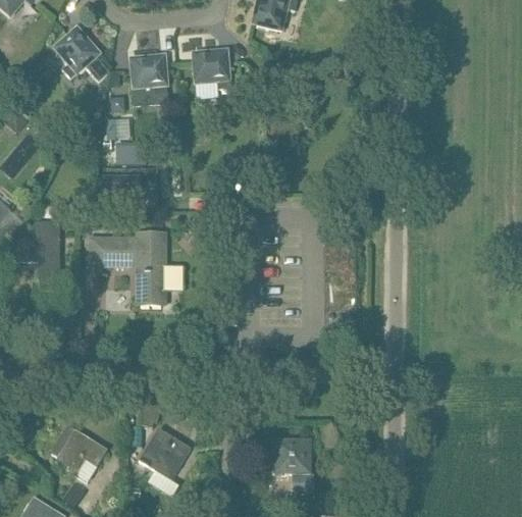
[(0,0),(0,6),(9,15),(22,0),(27,0),(31,4),(34,0),(0,0)]
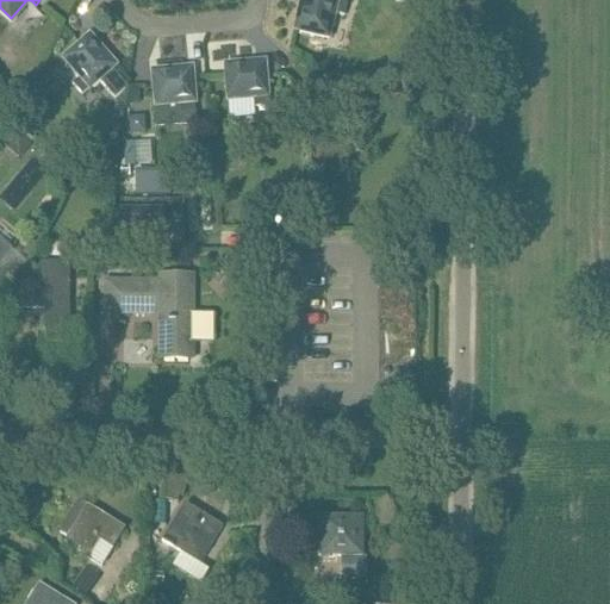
[(300,0),(294,25),(329,35),(335,10),(344,12),(348,0),(300,0)]
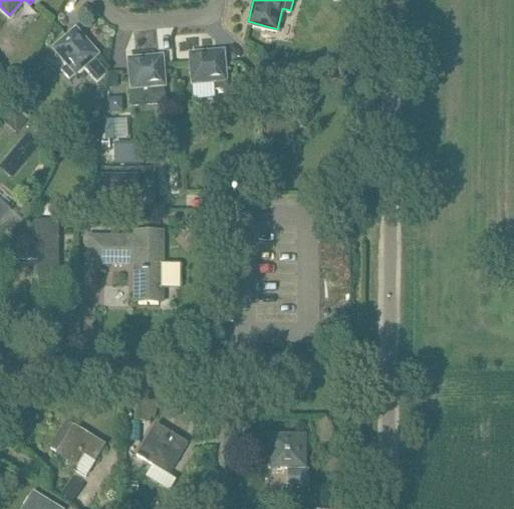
[(75,25),(53,45),(67,61),(61,67),(69,76),(75,70),(75,71),(83,64),(96,79),(108,69),(94,54),(97,51),(92,45),(75,25)]
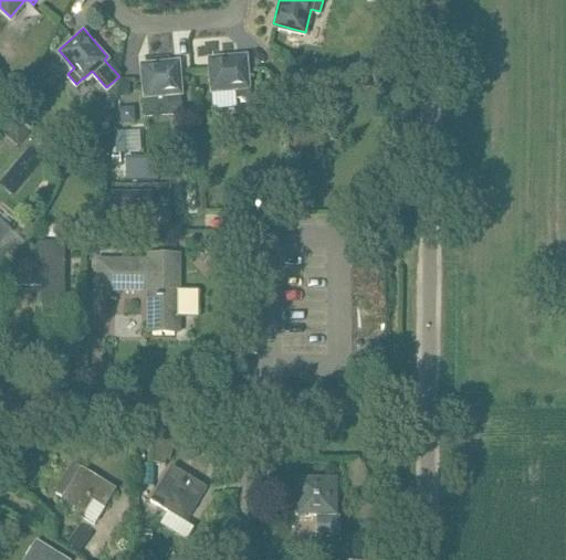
[(249,85),(245,54),(245,52),(208,55),(211,88),(234,86),(236,95),(249,94),(248,85),(249,85)]
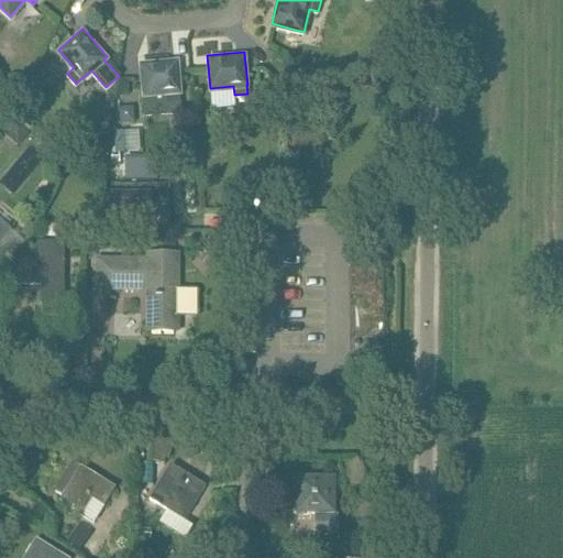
[(169,58),(141,62),(143,94),(144,111),(168,110),(167,101),(180,100),(179,91),(180,91),(178,63),(177,58),(169,58)]
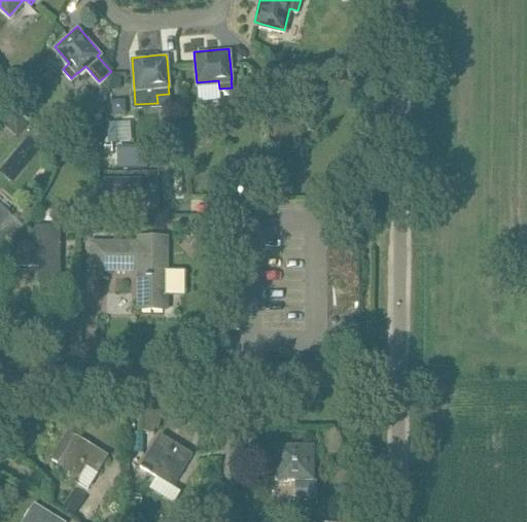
[(100,87),(98,99),(105,100),(107,88),(100,87)]
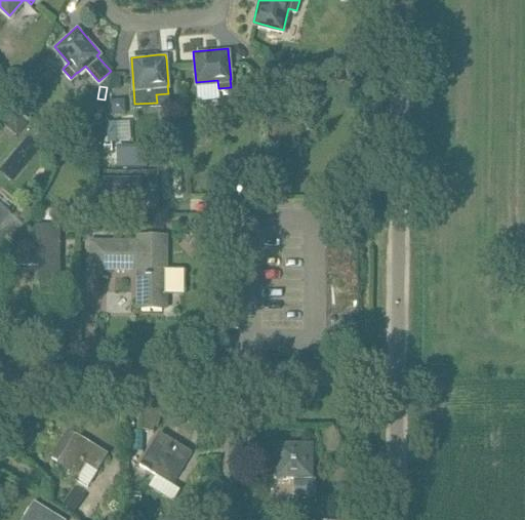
[(124,97),(108,98),(109,112),(125,111),(124,97)]
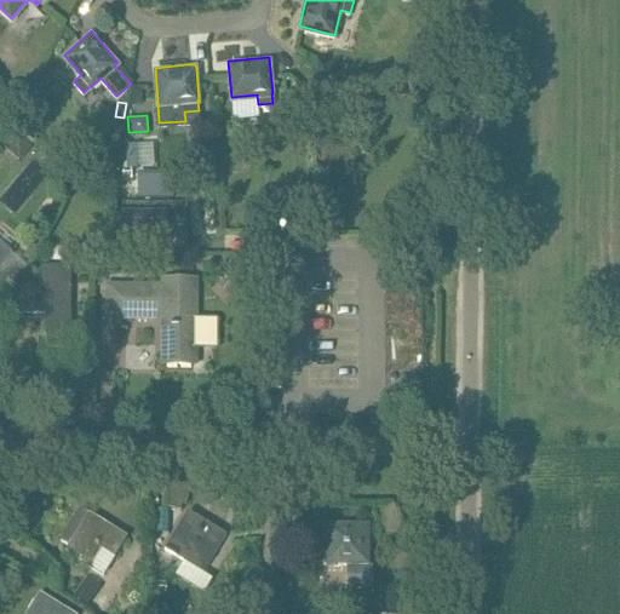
[(12,125),(0,137),(0,138),(21,155),(32,142),(34,139),(21,127),(18,130),(12,125)]
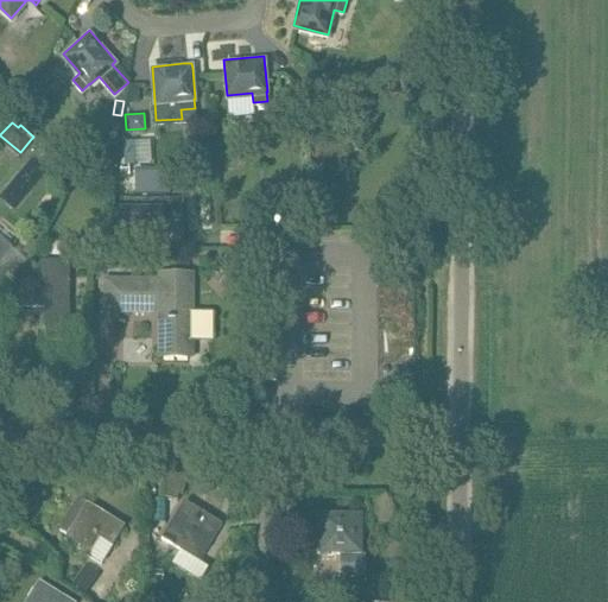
[(107,134),(82,143),(90,170),(116,162),(107,134)]
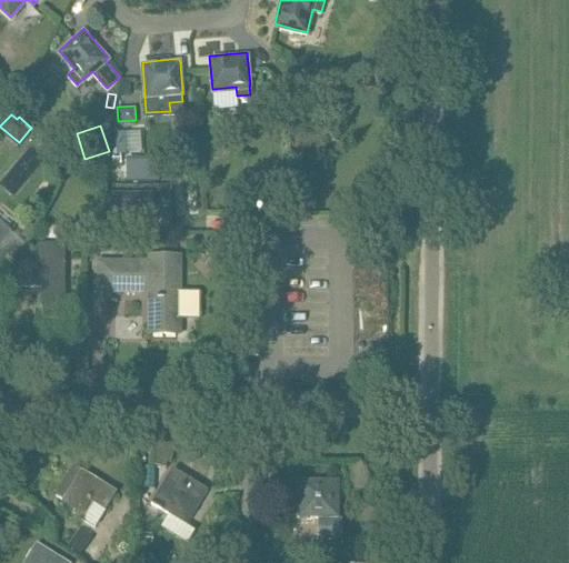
[(127,158),(128,178),(159,178),(159,158),(127,158)]
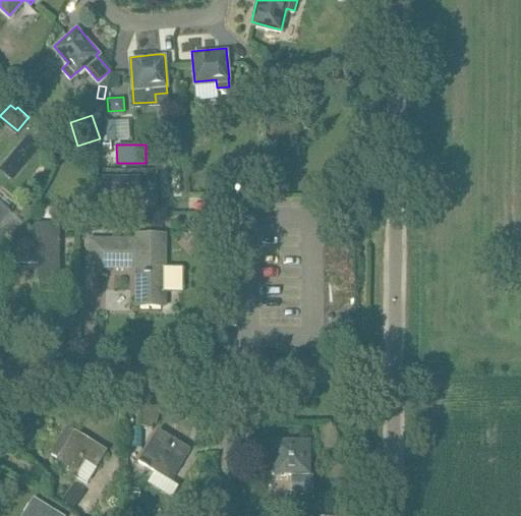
[(139,174),(132,174),(101,174),(98,174),(98,193),(138,194),(139,174)]
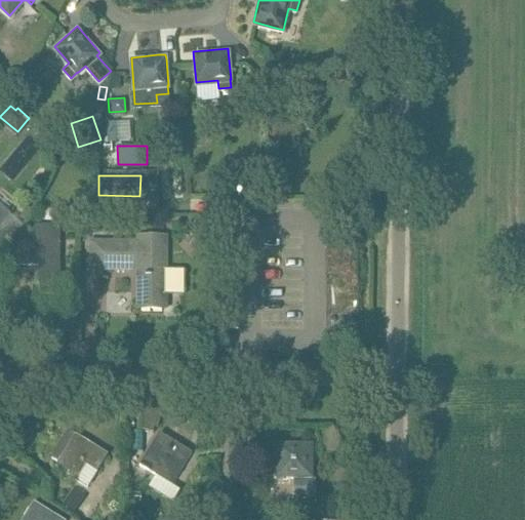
[(349,177),(342,184),(352,193),(357,187),(349,177)]
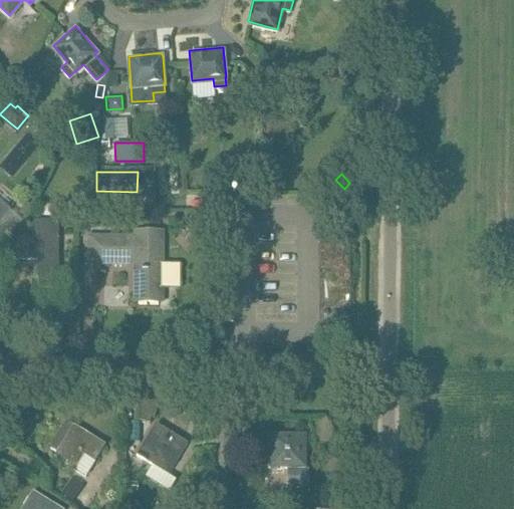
[(0,219),(11,207),(0,196),(0,219)]
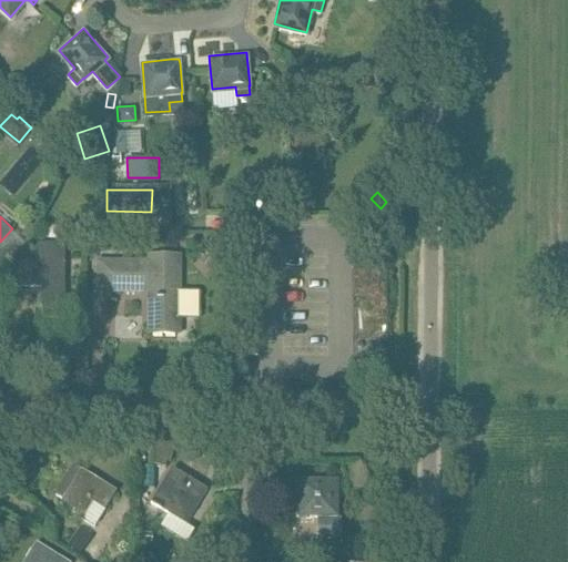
[(64,314),(64,256),(64,241),(36,241),(36,258),(16,259),(16,282),(42,282),(42,314),(64,314)]
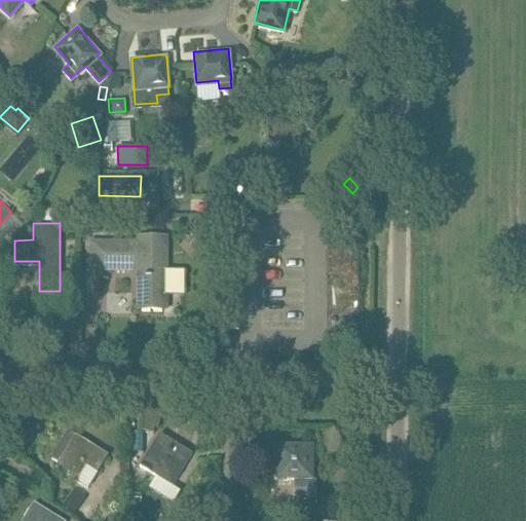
[(344,232),(332,232),(332,240),(344,240),(344,232)]
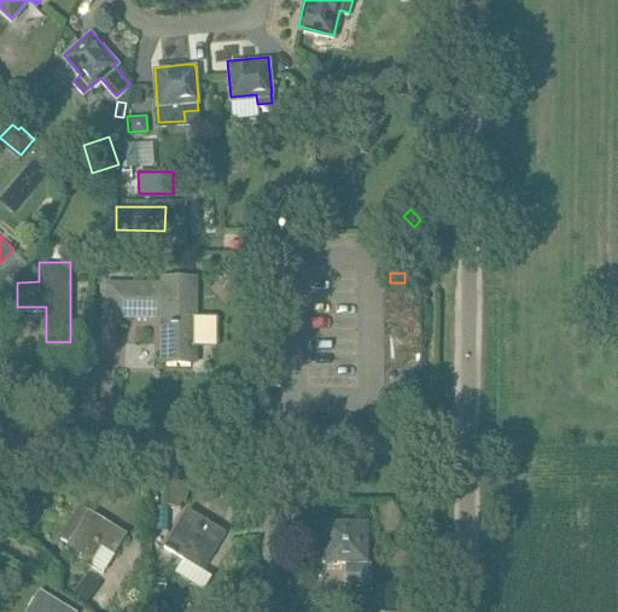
[(193,359),(193,326),(193,275),(164,275),(164,283),(109,283),(109,312),(135,312),(164,312),(163,359),(193,359)]
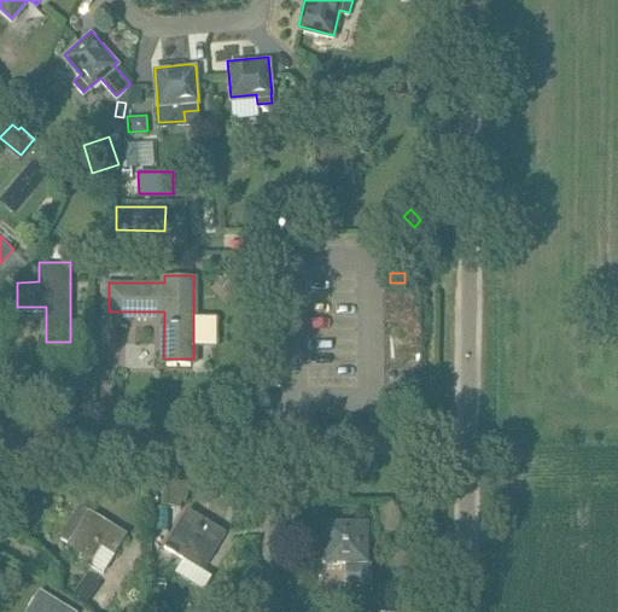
[(165,501),(164,501),(180,505),(186,478),(170,478),(165,501)]
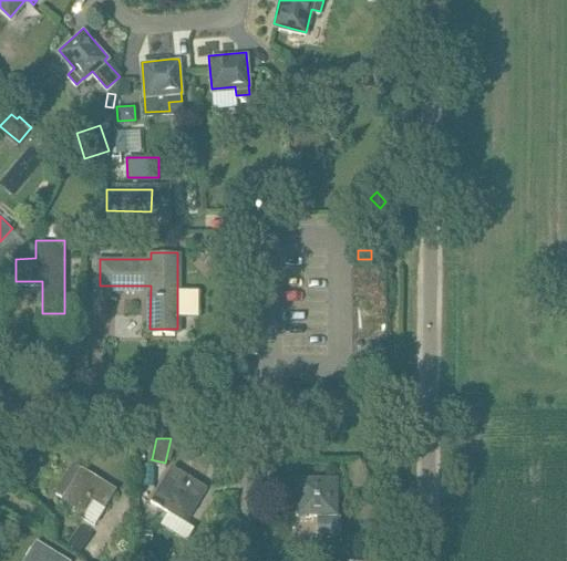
[(220,443),(214,449),(223,459),(229,453),(220,443)]
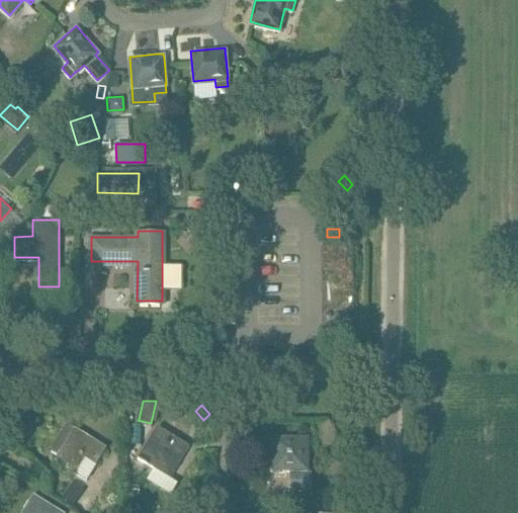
[(62,430),(51,449),(58,453),(55,457),(76,471),(86,477),(95,462),(106,445),(74,426),(68,422),(62,430)]
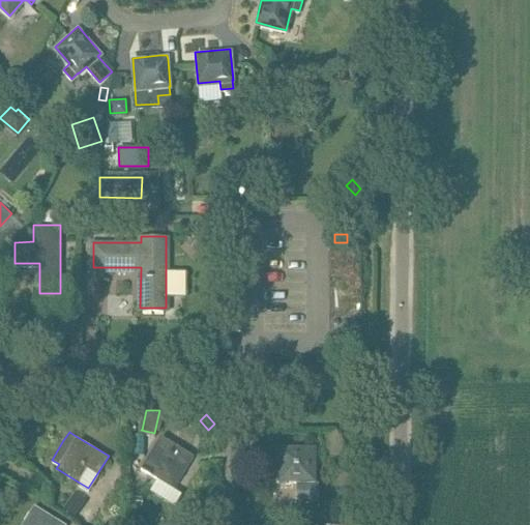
[(160,434),(141,467),(158,477),(163,480),(173,487),(183,471),(194,454),(160,434)]
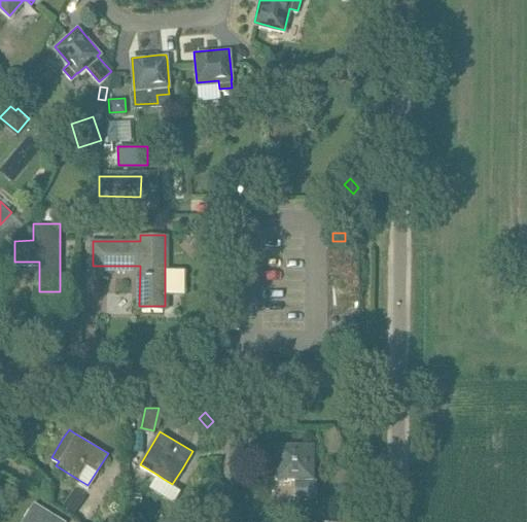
[(275,458),(275,478),(287,478),(294,478),(294,497),(316,497),(316,478),(313,478),(314,443),(295,443),(275,443),(275,458)]
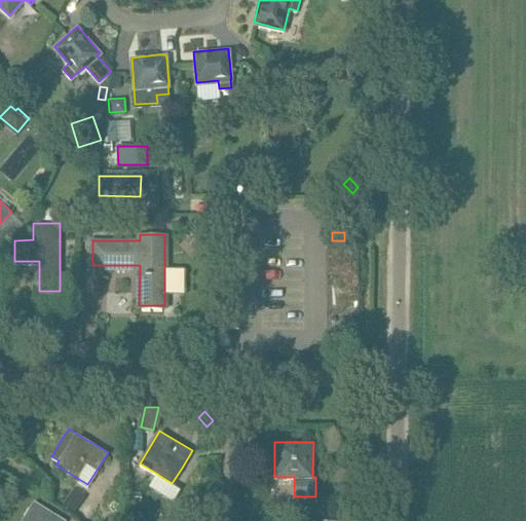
[(74,487),(63,503),(73,511),(85,495),(74,487)]
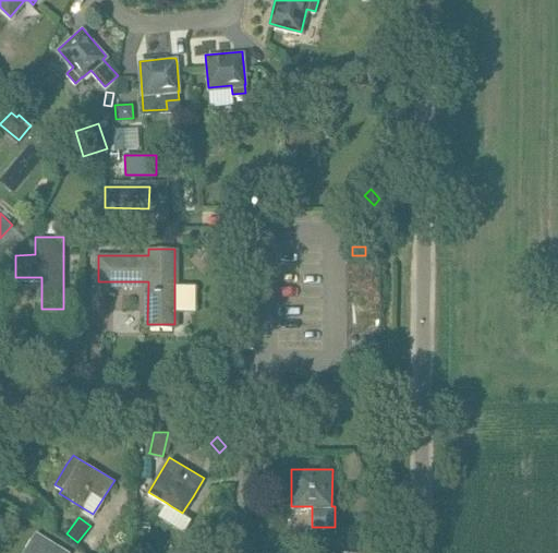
[(138,531),(137,532),(144,532),(149,533),(150,523),(138,521),(138,531)]
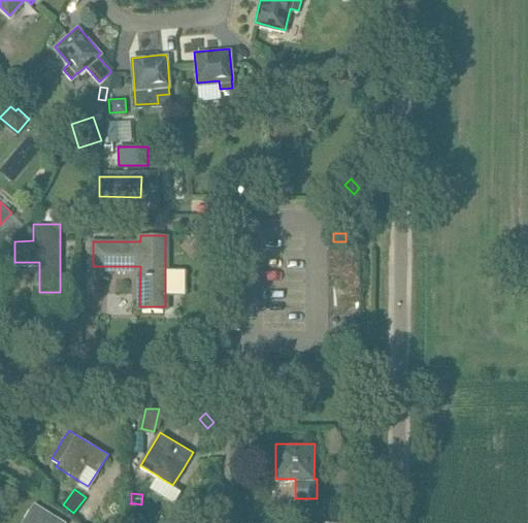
[(33,501),(20,522),(65,522),(66,522),(33,501)]
